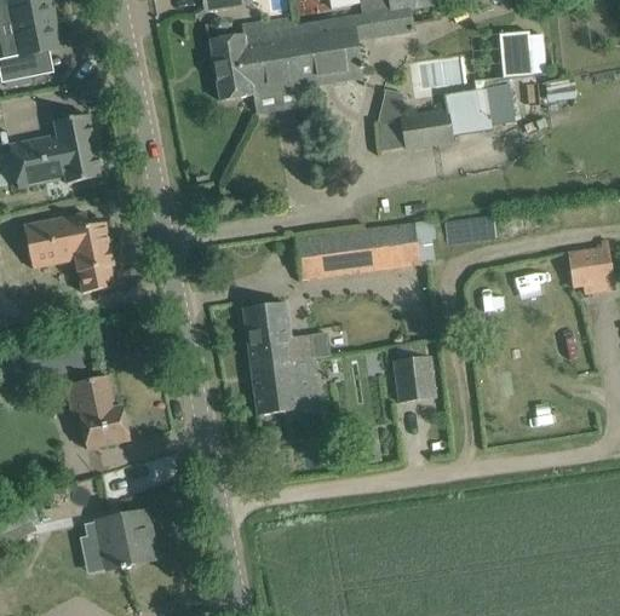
[(21,53),(0,57),(0,73),(1,82),(35,75),(30,53),(50,50),(61,47),(51,0),(10,0),(21,53)]
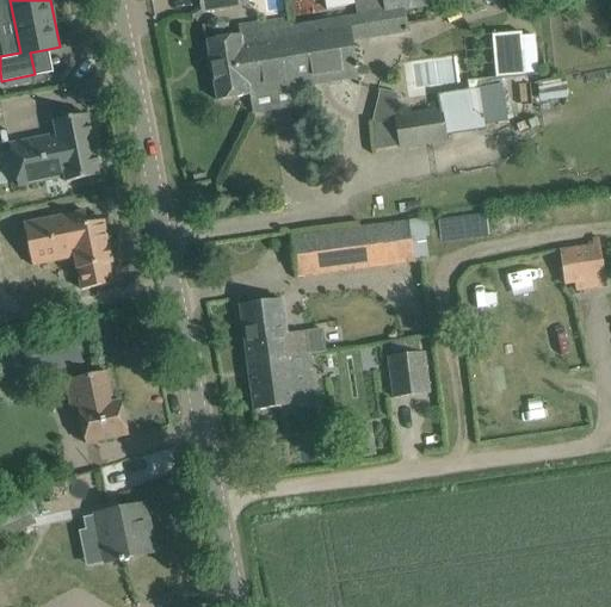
[(201,0),(202,10),(244,2),(244,0),(201,0)]
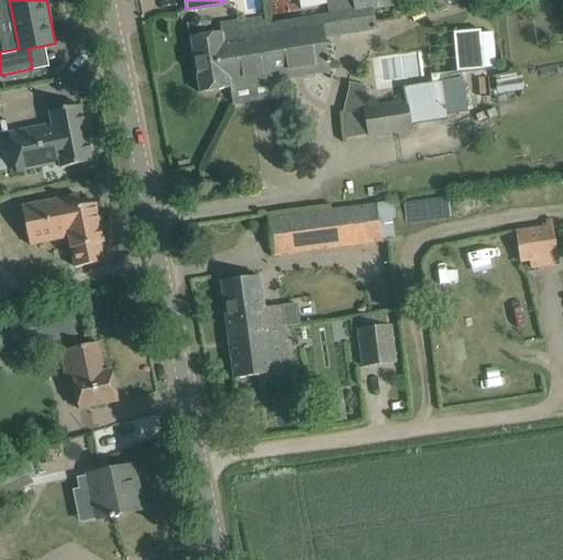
[(283,9),(282,0),(267,0),(271,15),(284,13),(283,9)]
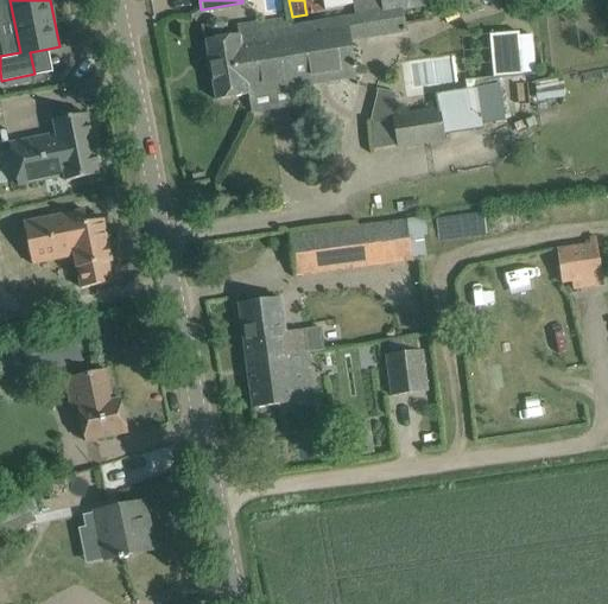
[(354,0),(354,1),(355,14),(384,10),(382,0),(354,0)]
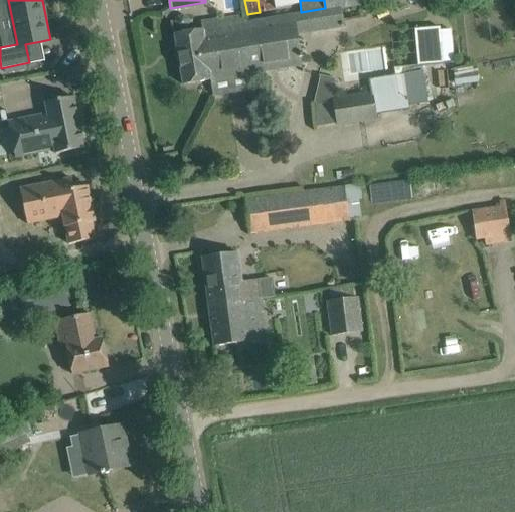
[(324,0),(325,8),(340,5),(360,2),(360,0),(324,0)]
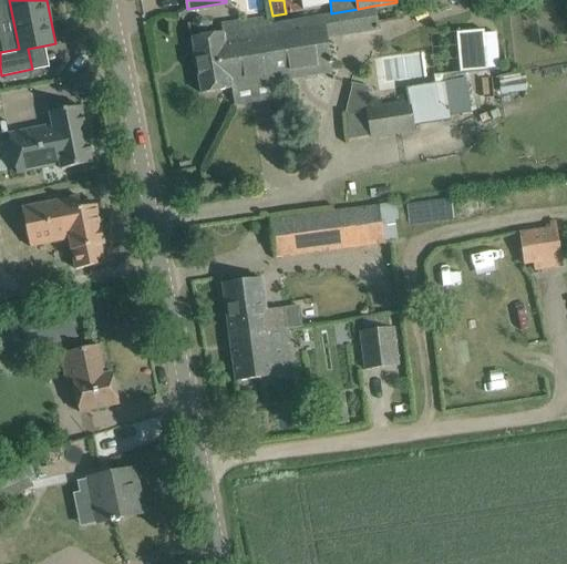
[(332,70),(323,14),(270,22),(269,14),(222,21),(223,27),(214,31),(193,36),(202,91),(232,86),(234,103),(257,99),(254,82),(332,70)]
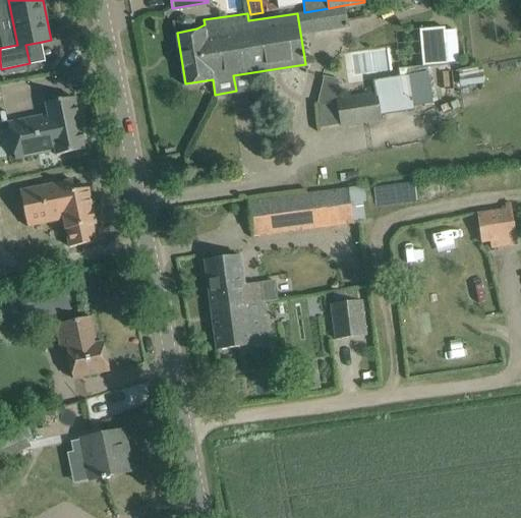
[(180,15),(177,20),(178,26),(183,30),(189,29),(192,23),(191,17),(186,14),(180,15)]
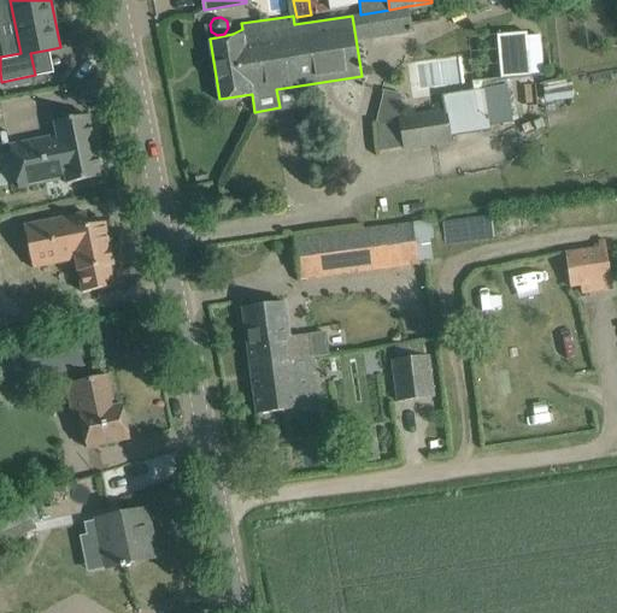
[(497,33),(500,76),(532,74),(528,30),(497,33)]
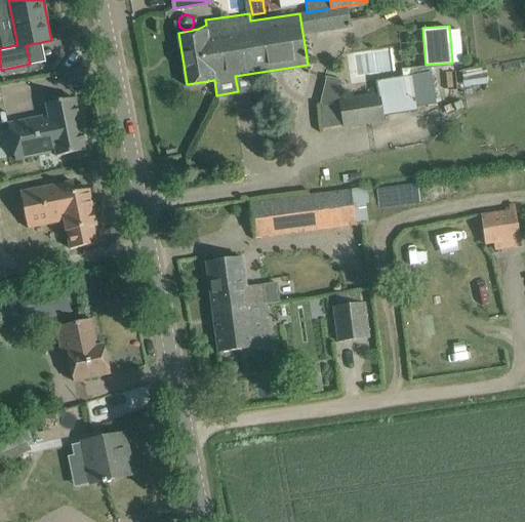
[(487,65),(461,66),(462,83),(488,82),(487,65)]
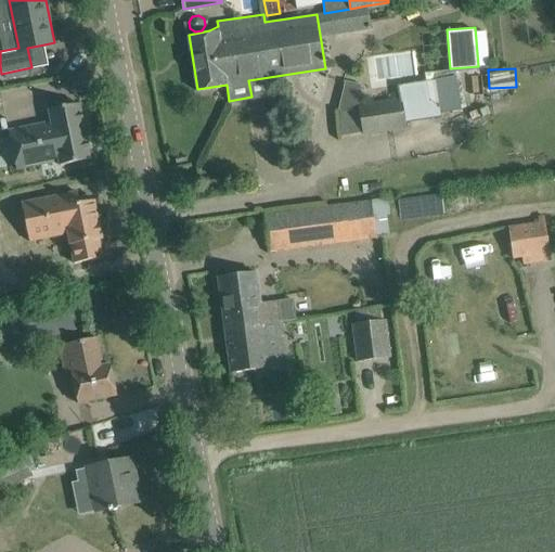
[(435,71),(425,72),(426,81),(435,80),(437,79),(435,71)]
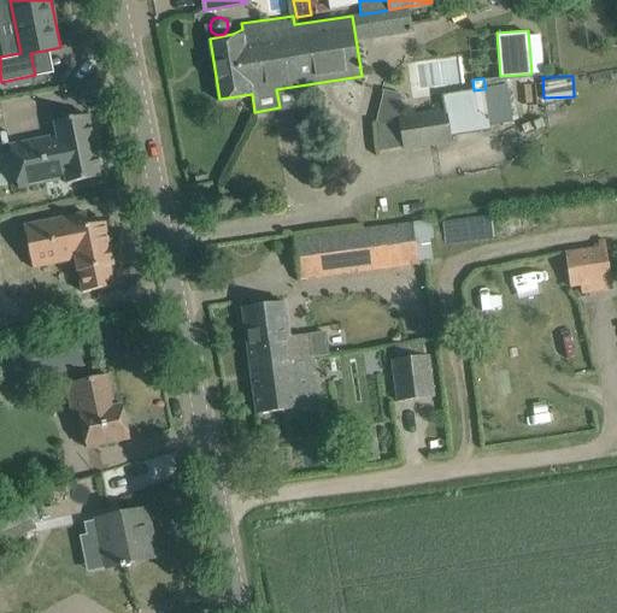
[(447,107),(447,110),(451,134),(489,128),(483,89),(474,90),(445,95),(447,107)]
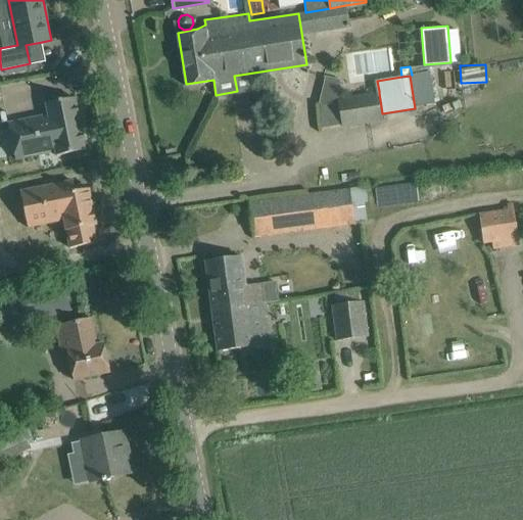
[(343,125),(383,119),(382,113),(379,93),(379,91),(338,97),(343,125)]
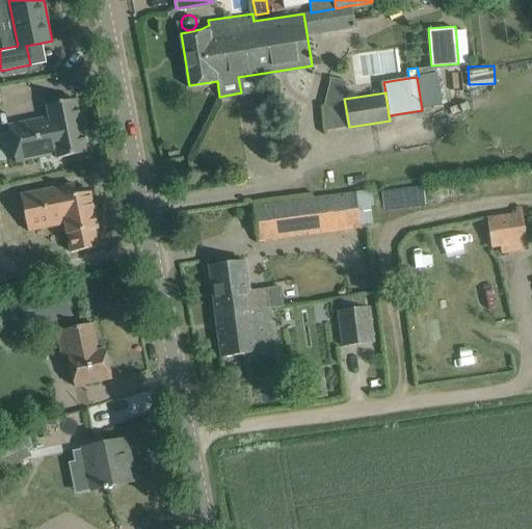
[(87,154),(77,101),(48,107),(49,111),(7,120),(15,156),(56,148),(58,160),(87,154)]
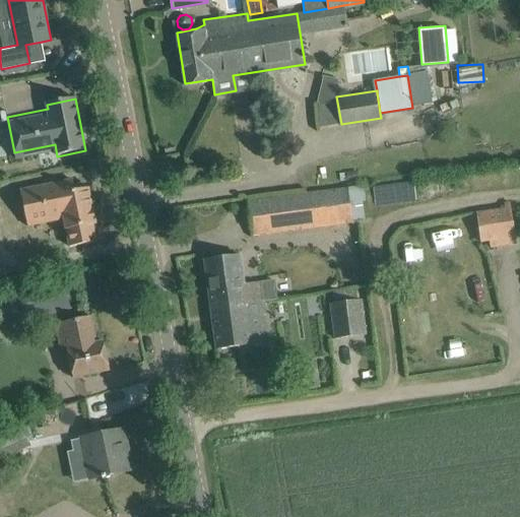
[(195,168),(198,182),(210,179),(207,166),(195,168)]
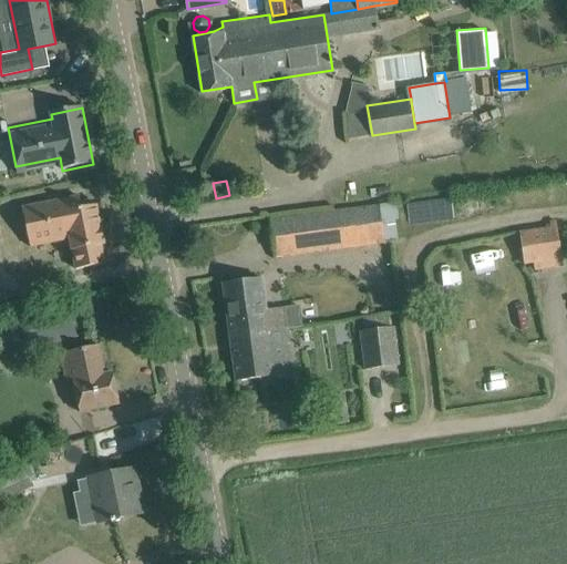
[(71,187),(14,200),(22,238),(61,229),(68,260),(96,255),(93,236),(96,235),(89,196),(82,197),(82,193),(73,195),(71,187)]
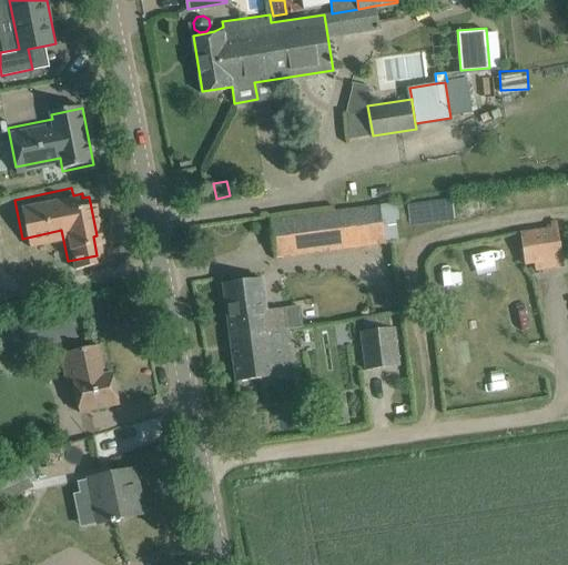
[(275,255),(385,241),(385,239),(399,236),(397,218),(405,218),(403,201),(381,203),(271,218),(275,255)]
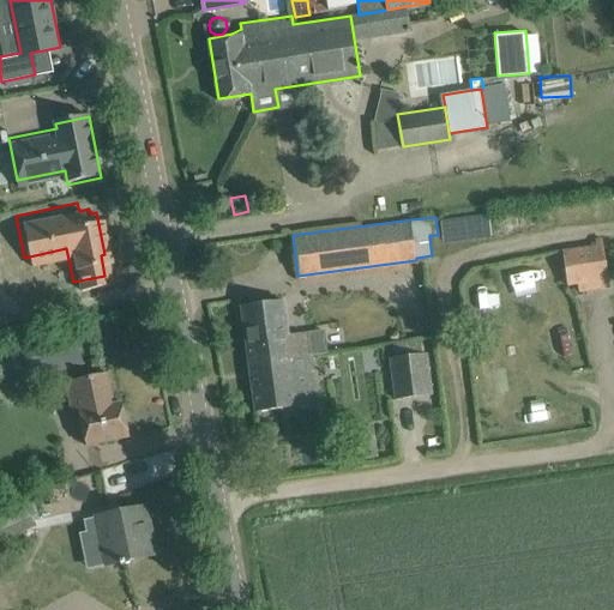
[(608,288),(603,243),(564,248),(567,284),(577,282),(578,290),(608,288)]
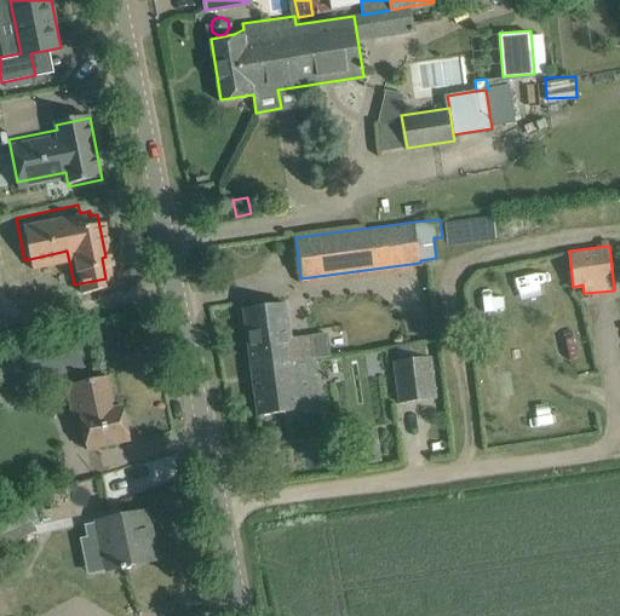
[(252,366),(315,357),(332,355),(328,330),(293,335),(288,301),(244,308),(252,366)]
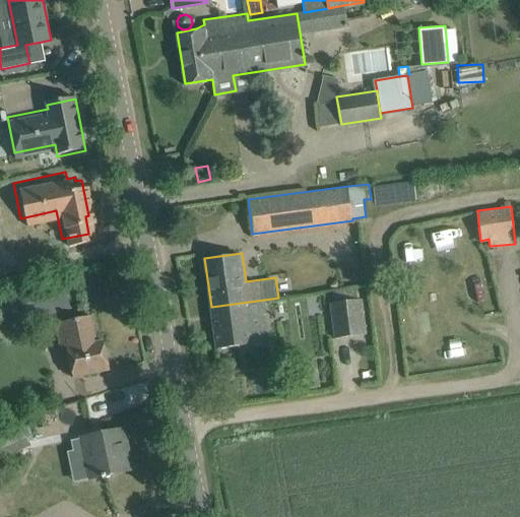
[(61,280),(0,299),(0,323),(8,321),(10,328),(46,316),(42,305),(66,297),(61,280)]
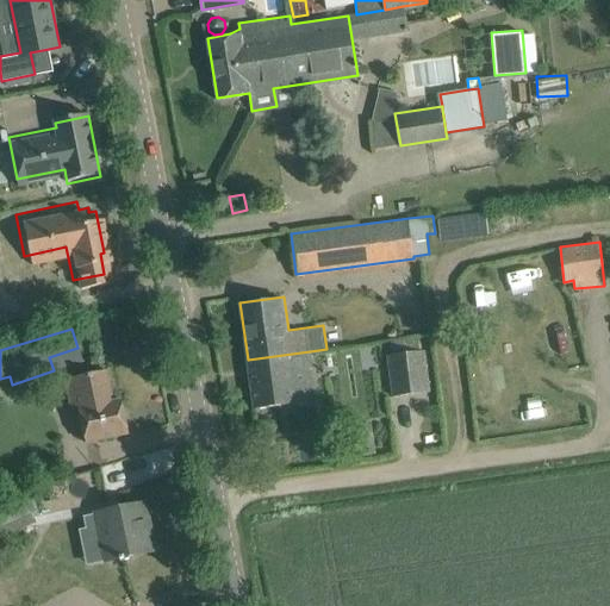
[(393,395),(429,391),(423,349),(387,354),(393,395)]
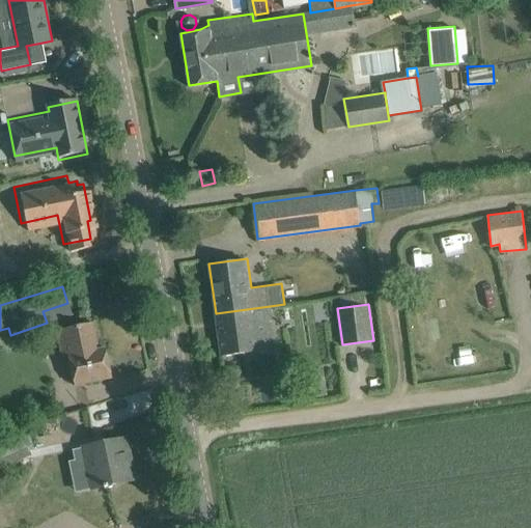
[(221,354),(256,350),(276,346),(273,329),(269,329),(268,321),(272,320),(270,306),(216,313),(221,354)]
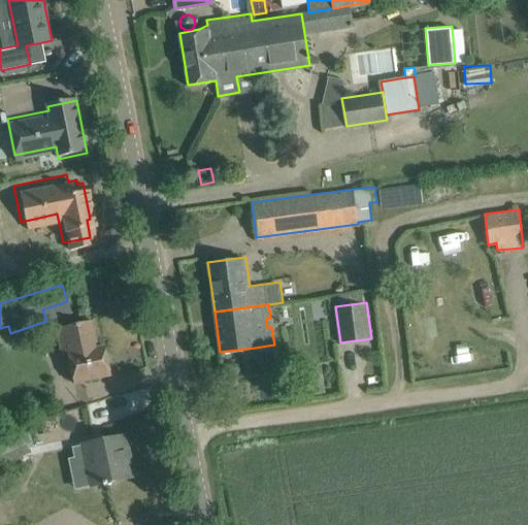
[(74,383),(91,379),(111,374),(104,345),(96,347),(95,341),(97,341),(92,320),(62,326),(74,383)]
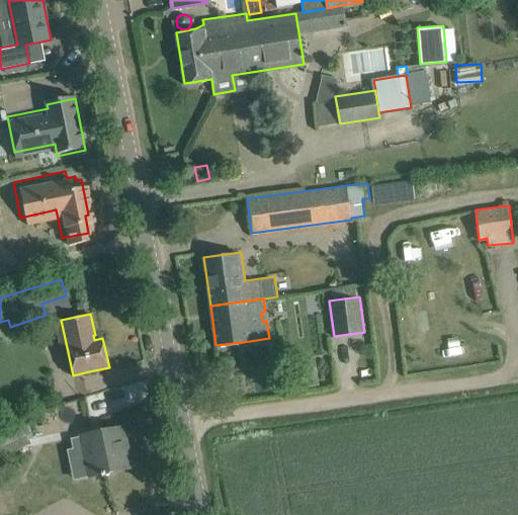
[(34,420),(30,421),(28,421),(32,438),(91,424),(85,397),(65,402),(66,407),(33,415),(34,420)]
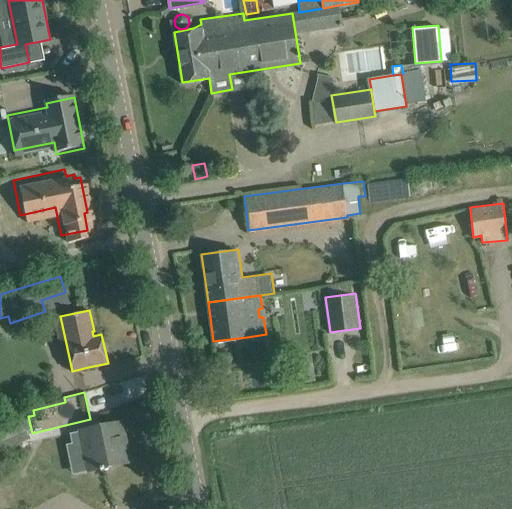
[(29,414),(0,426),(0,450),(10,448),(30,437),(28,433),(32,433),(28,416),(30,416),(29,414)]
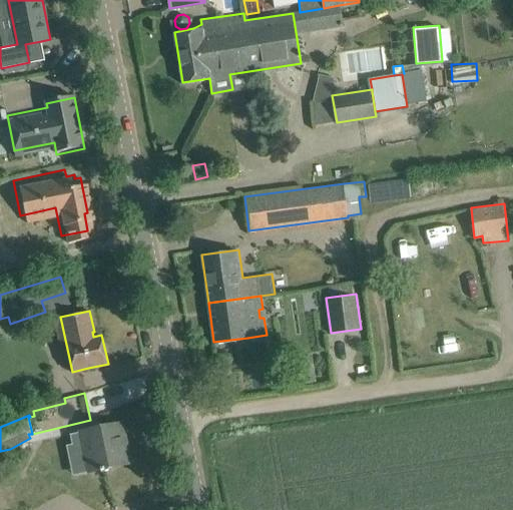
[(100,470),(104,470),(103,468),(130,462),(121,422),(79,431),(88,471),(100,468),(100,470)]
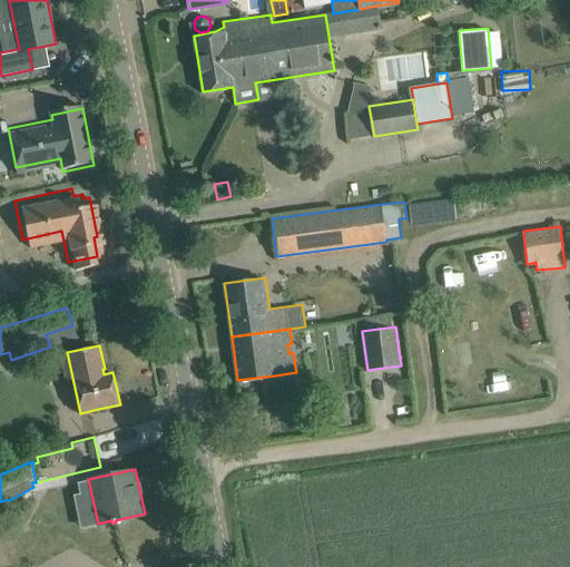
[(32,566),(49,566),(53,557),(38,551),(32,566)]
